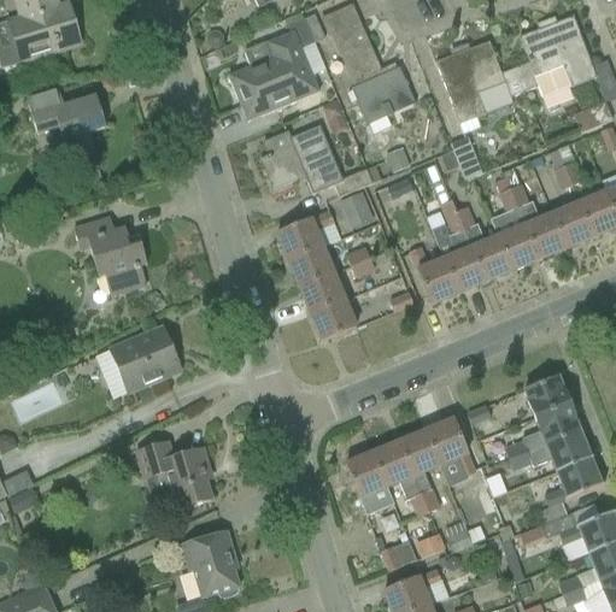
[(21,62),(81,43),(69,4),(53,9),(51,0),(16,0),(22,17),(9,22),(21,62)]
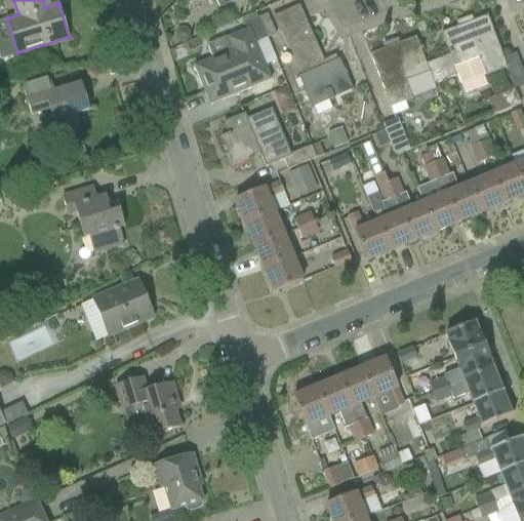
[(312,105),(354,86),(340,56),(326,64),(299,4),(275,15),(281,28),(285,26),(305,70),(298,73),(312,105)]
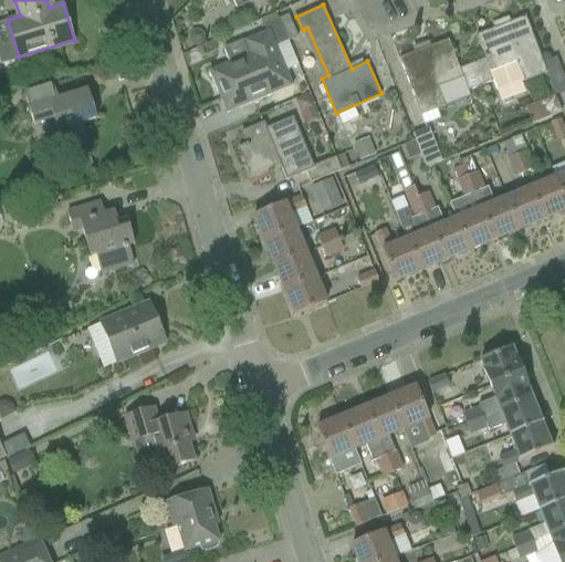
[(289,12),(279,17),(289,39),(297,35),(289,12)]
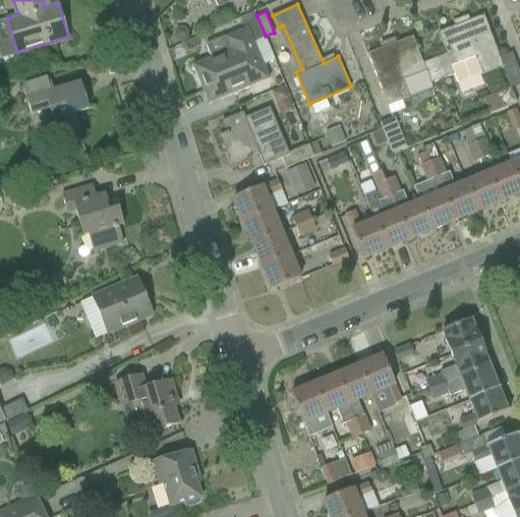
[(459,81),(482,72),(504,65),(484,13),(470,19),(471,21),(464,23),(461,16),(454,19),(455,24),(439,31),(447,51),(435,55),(442,75),(454,71),(459,81)]
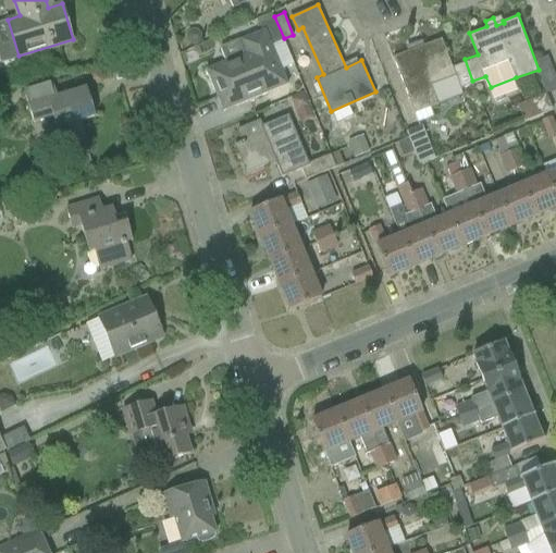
[(284,38),(274,16),(274,15),(259,21),(262,27),(241,36),(247,50),(206,68),(219,96),(234,89),(239,101),(236,102),(236,103),(288,81),(273,42),(284,38)]
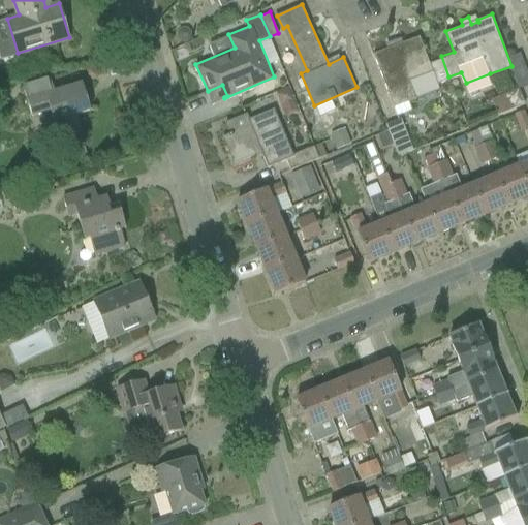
[(191,30),(187,26),(181,27),(178,31),(178,36),(182,40),(188,39),(191,35),(191,30)]
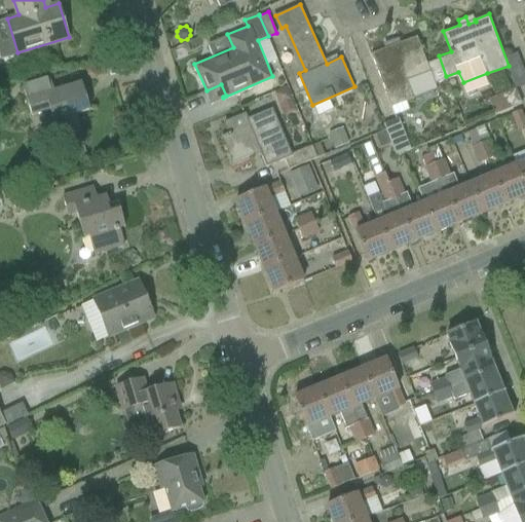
[(435,80),(446,76),(439,56),(427,60),(417,35),(401,41),(399,37),(391,39),(395,46),(387,48),(386,47),(372,52),(391,103),(406,98),(413,95),(437,86),(435,80)]
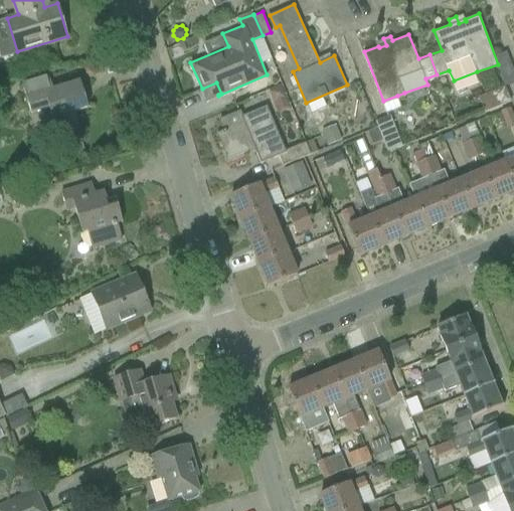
[(31,112),(42,108),(49,106),(58,133),(80,127),(75,111),(89,106),(80,80),(53,89),(49,73),(22,81),(31,112)]
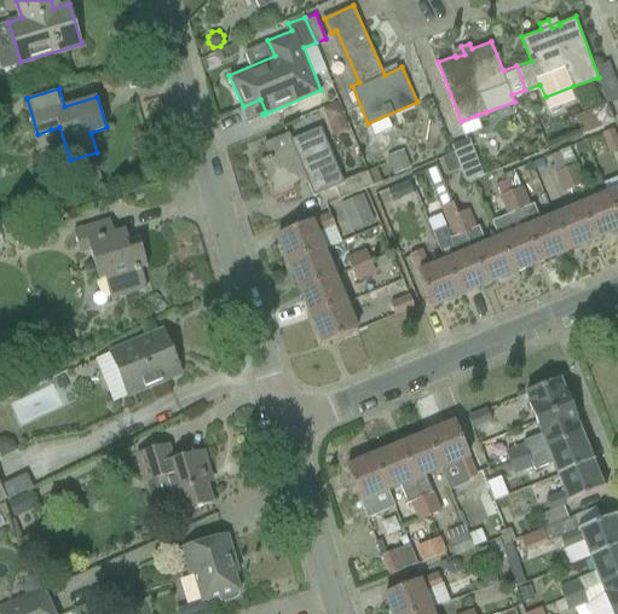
[(329,121),(345,115),(339,102),(324,108),(329,121)]
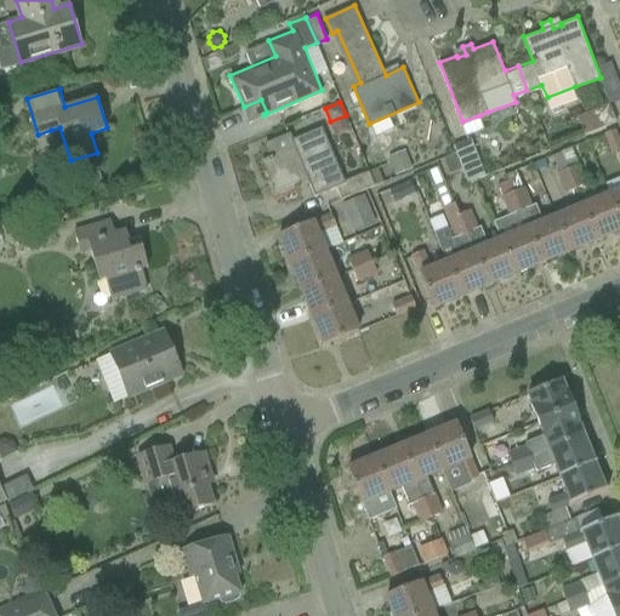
[(610,102),(576,114),(584,132),(616,120),(610,102)]
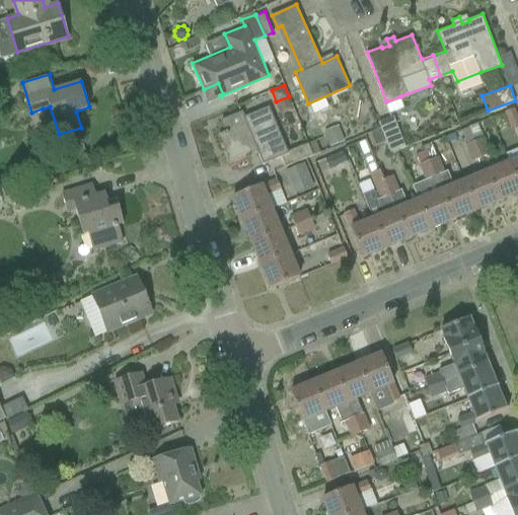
[(245,116),(244,113),(243,111),(222,119),(226,130),(219,133),(230,158),(257,147),(264,163),(282,155),(286,164),(313,153),(313,152),(309,142),(287,150),(270,106),(245,116)]
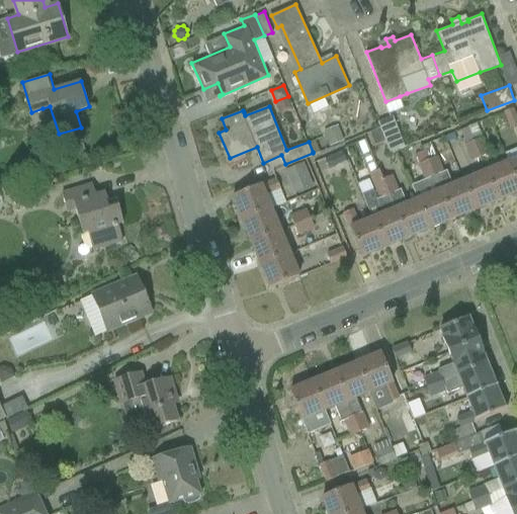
[(510,126),(516,123),(516,114),(513,106),(504,110),(510,126)]
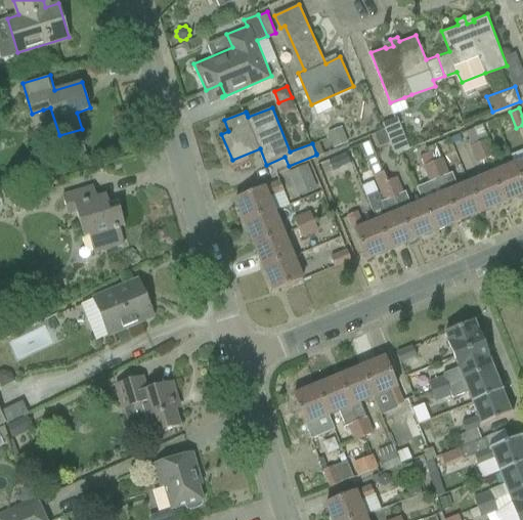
[(410,147),(398,116),(383,122),(385,128),(390,141),(395,153),(410,147)]
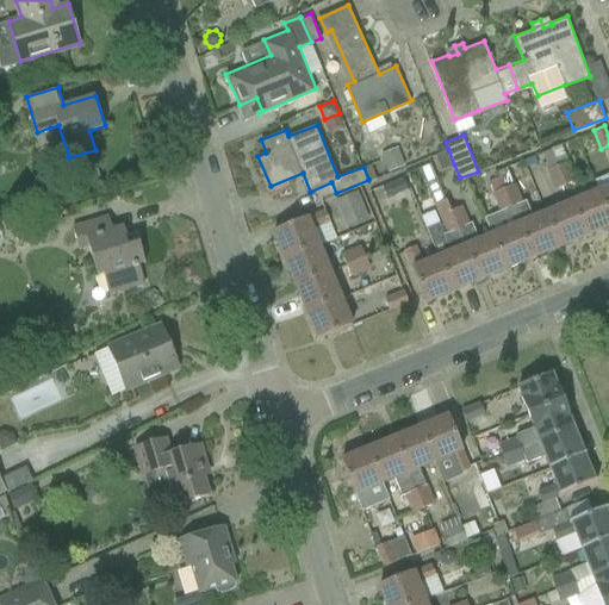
[(570,160),(563,143),(552,147),(559,166),(566,184),(577,180),(569,160),(570,160)]
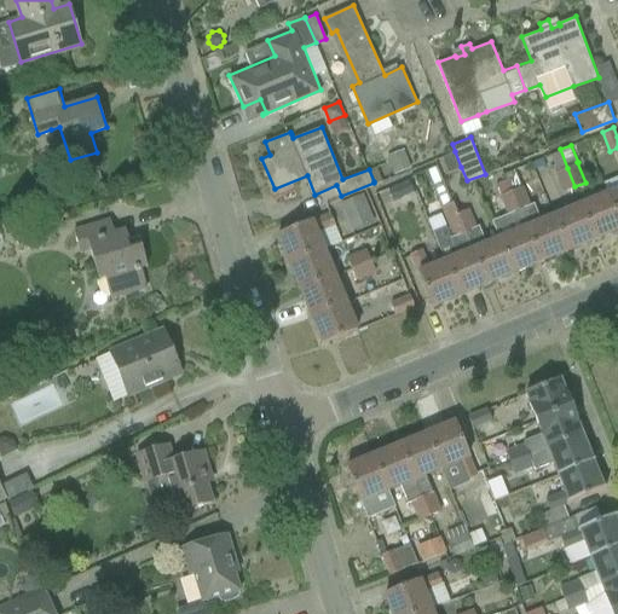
[(387,155),(394,173),(411,167),(404,148),(387,155)]
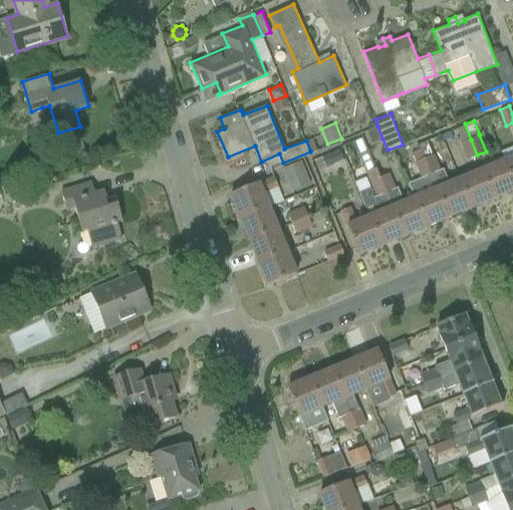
[(382,139),(377,125),(367,129),(372,143),(382,139)]
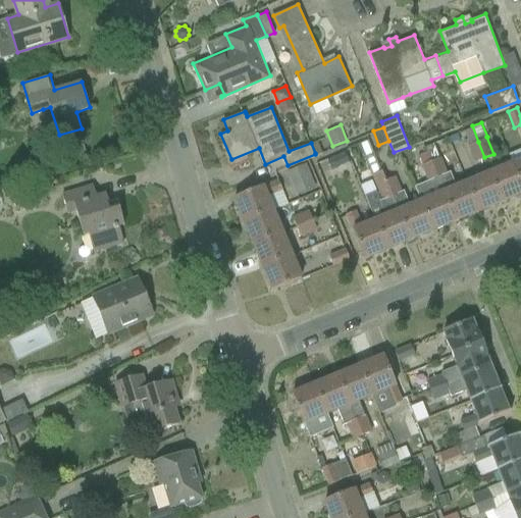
[(311,143),(315,153),(322,150),(318,139),(311,142),(311,143)]
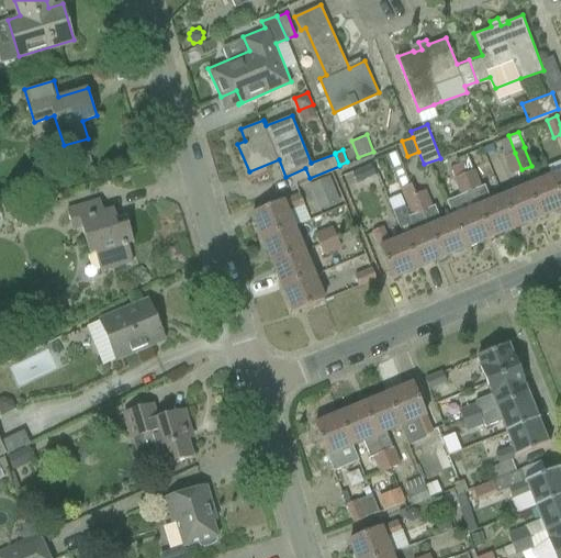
[(394,209),(404,236),(405,236),(417,267),(442,257),(416,193),(397,149),(377,157),(381,169),(383,168),(390,183),(397,180),(412,214),(410,214),(405,204),(394,209)]
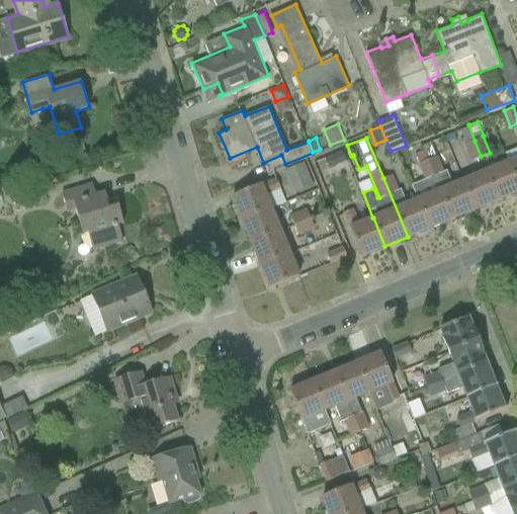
[(453,184),(448,173),(447,169),(444,170),(431,140),(422,144),(428,159),(429,159),(453,218),(476,208),(464,180),(453,184)]
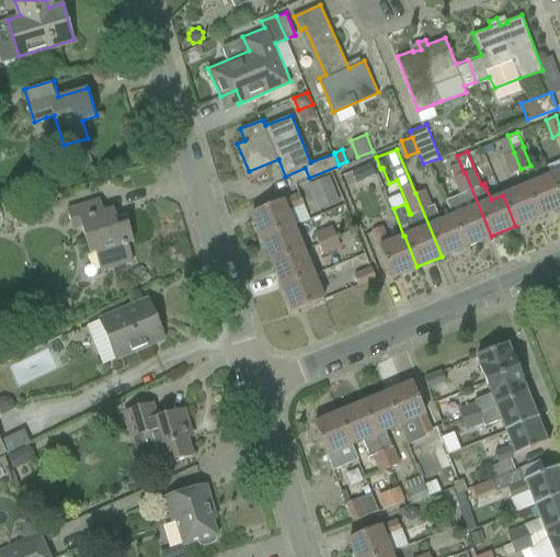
[(521,169),(514,152),(502,156),(510,173),(521,169)]
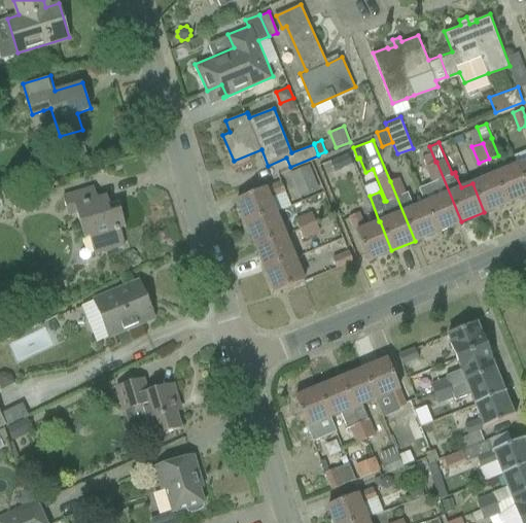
[(353,163),(348,150),(330,159),(336,170),(353,163)]
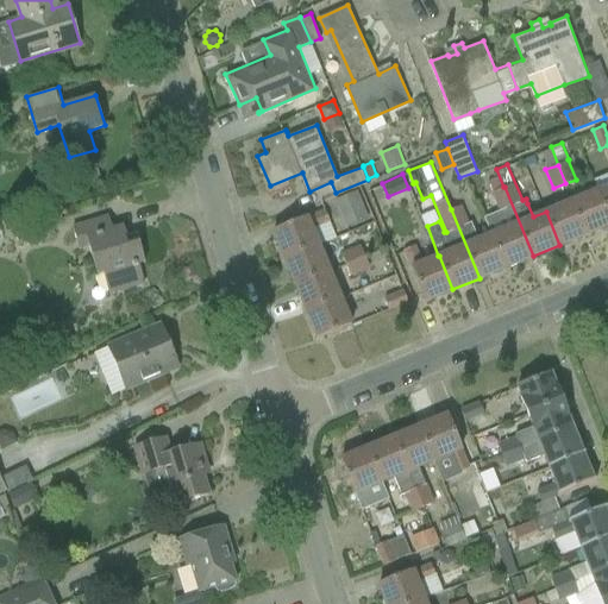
[(533,256),(505,187),(503,187),(493,192),(500,209),(484,215),(506,266),(533,256)]
